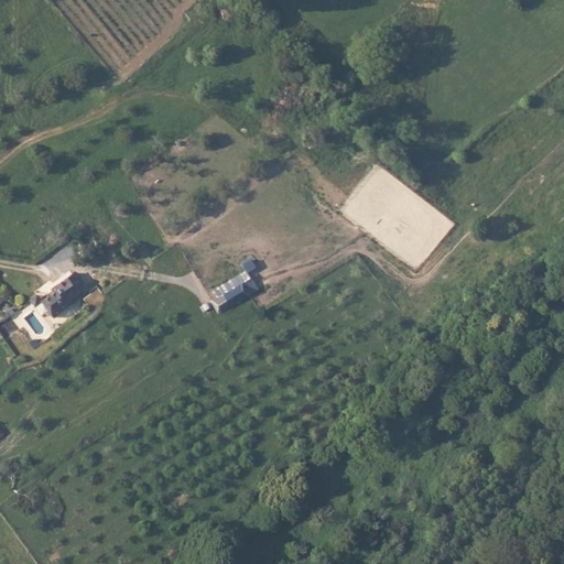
[(47,311),(53,318),(69,305),(80,296),(77,292),(78,291),(77,290),(83,284),(73,272),(54,288),(56,290),(41,303),(47,311)]
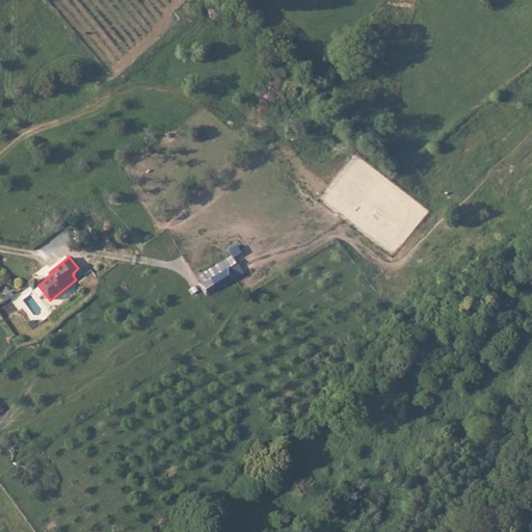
[(207,262),(178,281),(185,293),(214,273),(207,262)]
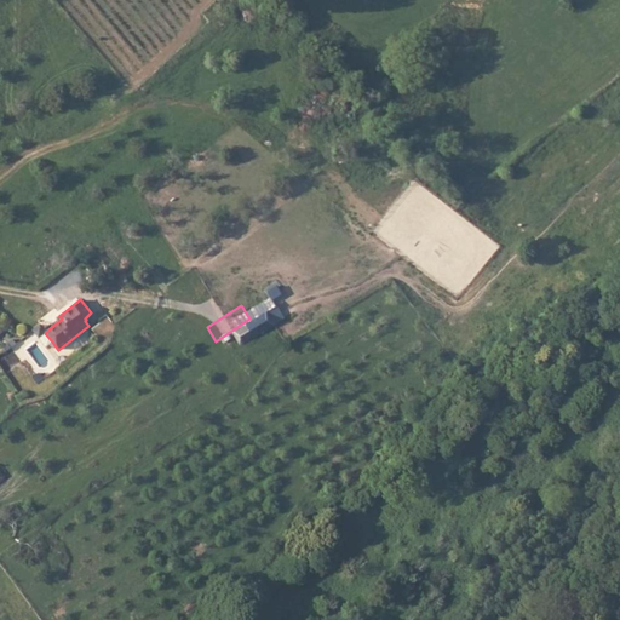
[(91,328),(99,340),(116,329),(105,314),(97,320),(99,322),(91,328)]
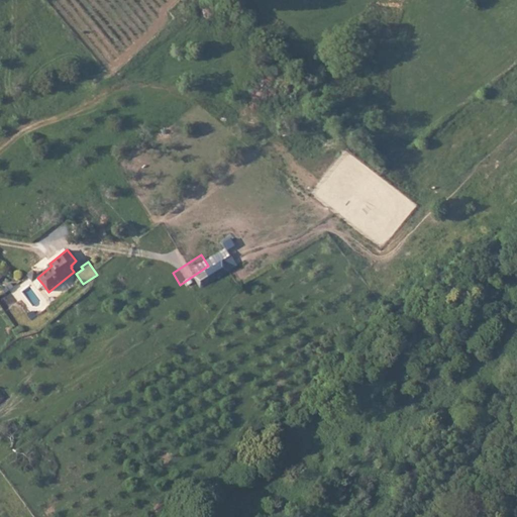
[(37,290),(43,285),(37,278),(32,272),(27,276),(37,290)]
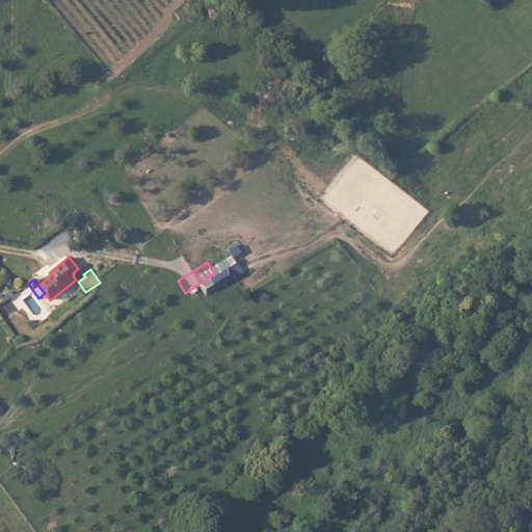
[(28,324),(33,329),(37,326),(33,320),(28,324)]
